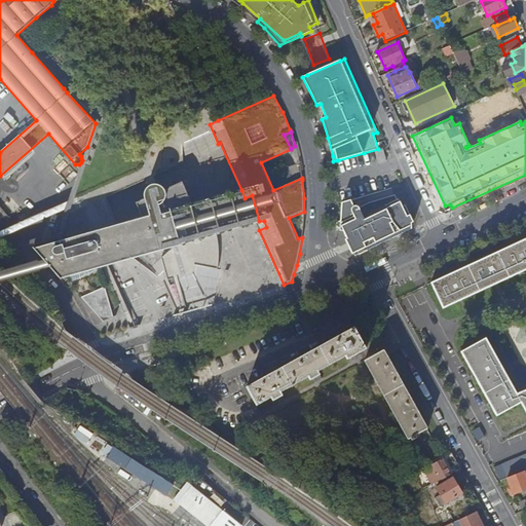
[(383,148),(376,150),(379,162),(386,160),(383,148)]
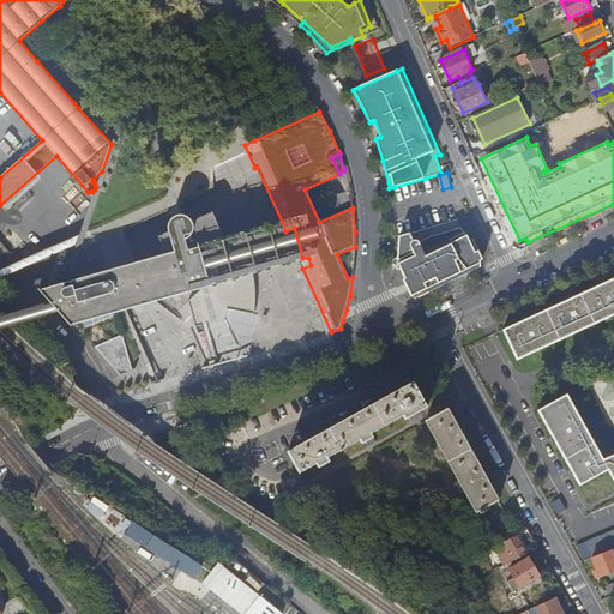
[(160,239),(167,254),(70,282),(71,287),(65,288),(65,287),(64,286),(60,284),(40,290),(52,304),(50,305),(53,313),(58,312),(71,325),(80,323),(114,313),(126,309),(203,288),(210,286),(253,274),(272,269),(299,260),(302,258),(294,228),(286,232),(282,222),(257,229),(224,239),(214,215),(193,223),(191,221),(188,218),(186,217),(185,216),(181,216),(178,217),(173,218),(170,221),(169,224),(168,228),(169,232),(169,234),(160,239)]
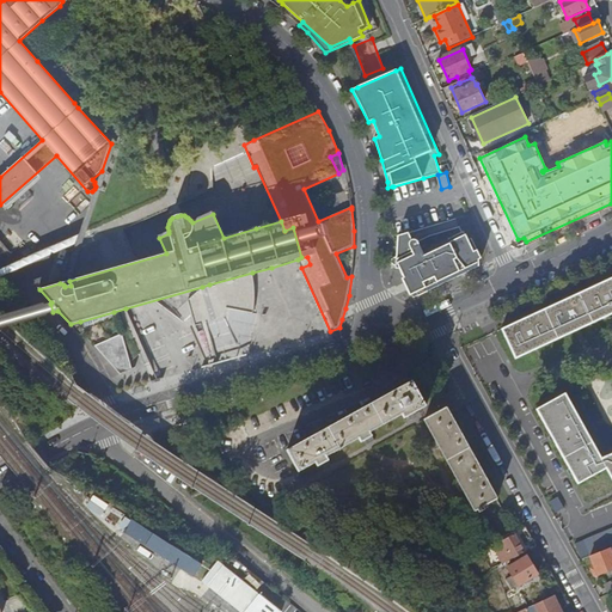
[(414,239),(412,240),(409,233),(398,236),(398,244),(398,248),(397,257),(392,258),(391,268),(398,265),(414,298),(478,267),(463,232),(422,251),(417,242),(416,240),(415,239),(414,239)]
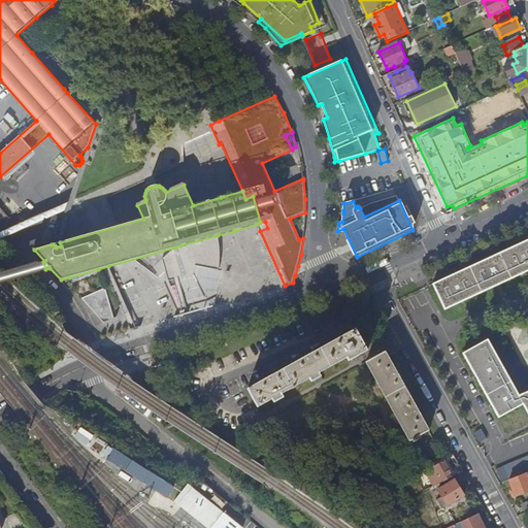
[(0,232),(0,239),(65,210),(68,202),(0,232)]
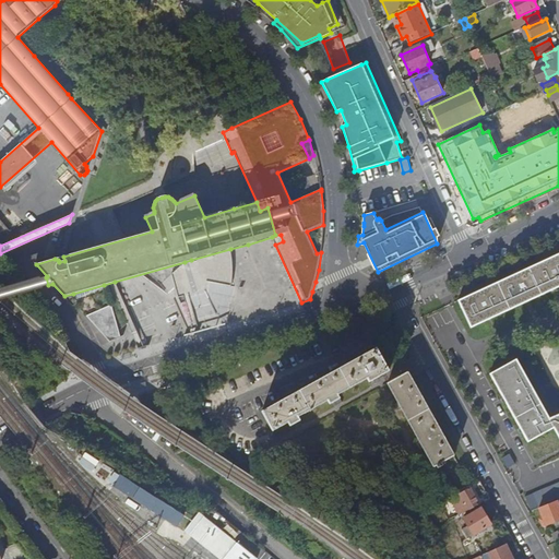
[(272,237),(275,245),(283,241),(281,235),(275,235),(272,237)]
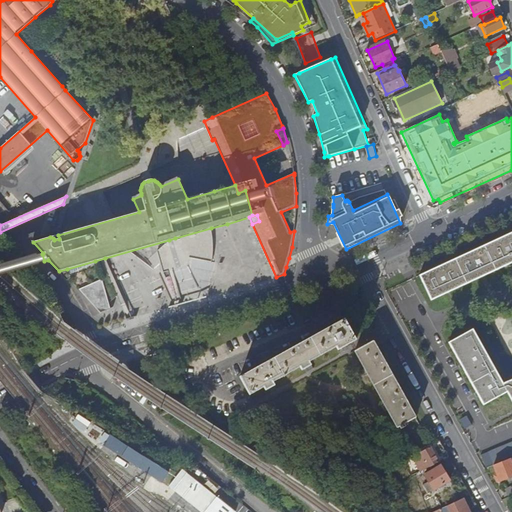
[(213,242),(211,228),(175,238),(169,240),(157,251),(163,272),(187,265),(189,257),(212,262),(212,256),(207,244),(213,242)]
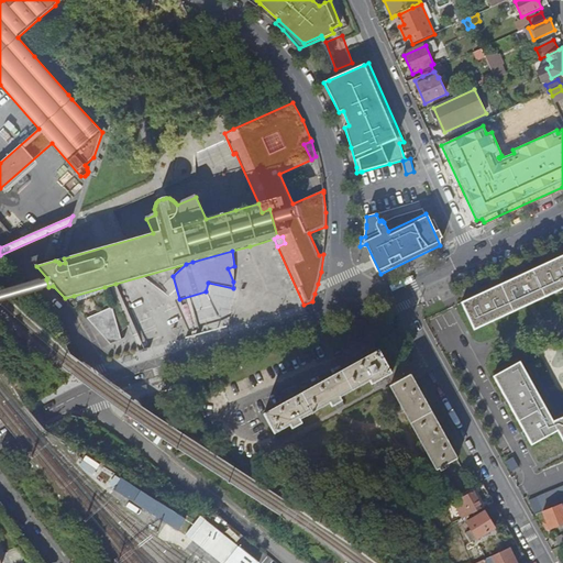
[(562,255),(556,258),(553,256),(549,258),(549,262),(525,274),(521,272),(517,274),(517,277),(486,293),(483,289),(478,291),(477,296),(462,304),(474,330),(490,322),(495,321),(530,304),(533,302),(562,288),(562,255)]
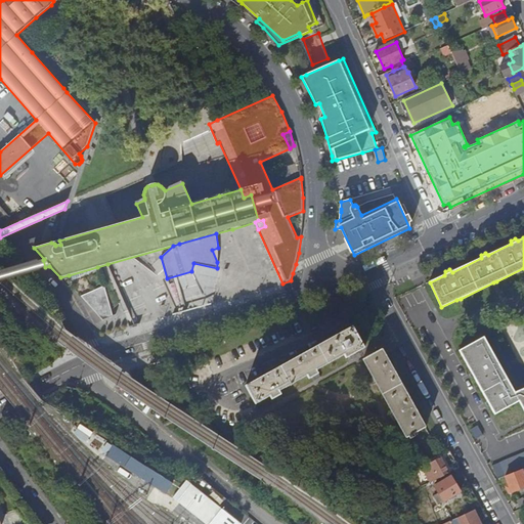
[(120,303),(123,300),(107,264),(97,267),(69,275),(72,286),(81,296),(91,307),(93,308),(94,307),(95,310),(94,311),(102,320),(113,316),(116,315),(113,309),(120,303)]
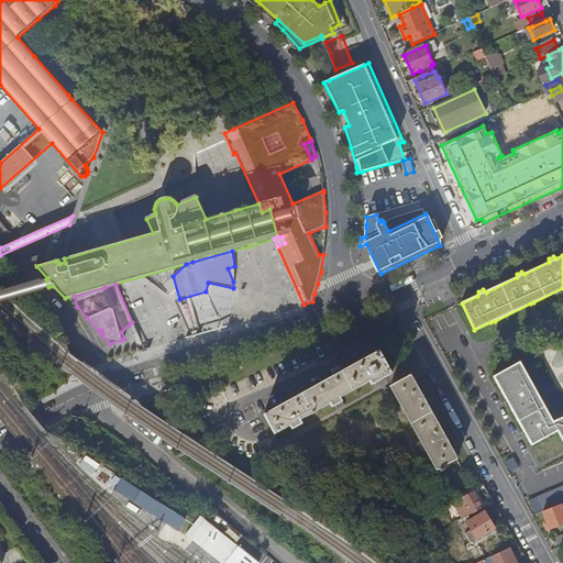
[(132,322),(129,326),(138,346),(142,343),(141,340),(132,322)]
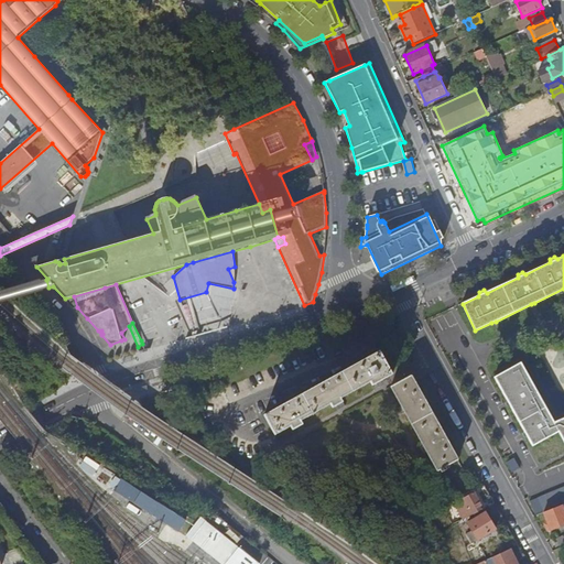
[(342,400),(371,383),(372,387),(392,376),(380,353),(264,416),(275,436),(291,427),(293,431),(303,425),(301,422),(331,405),(333,409),(344,403),(342,400)]
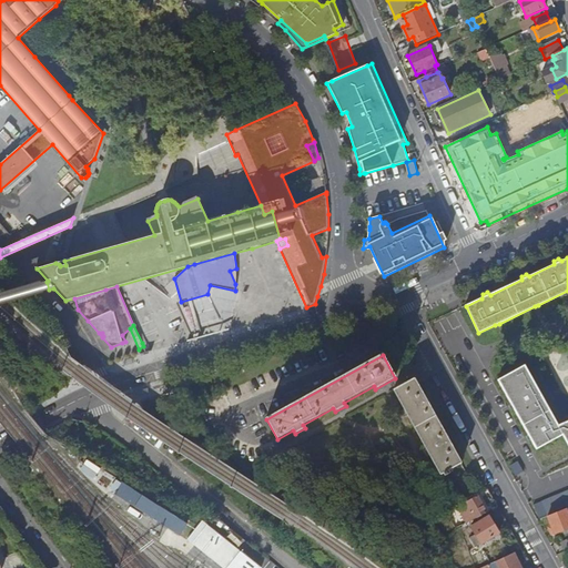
[(567,422),(559,426),(535,384),(525,366),(499,381),(511,404),(509,407),(513,411),(516,411),(528,434),(527,436),(529,440),(533,440),(537,449),(564,435),(567,443),(567,422)]
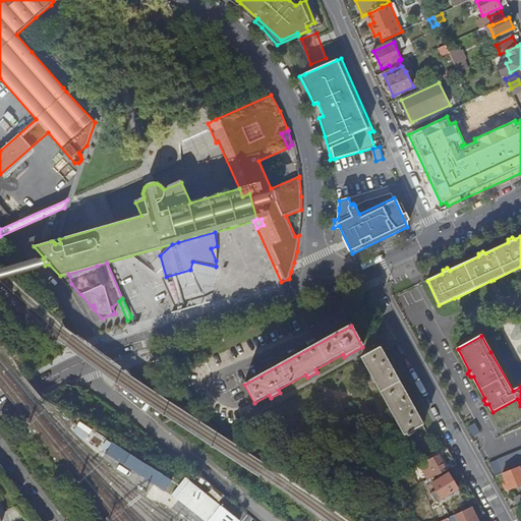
[(414,433),(413,431),(423,425),(380,347),(361,357),(406,436),(408,435),(409,437),(414,433)]
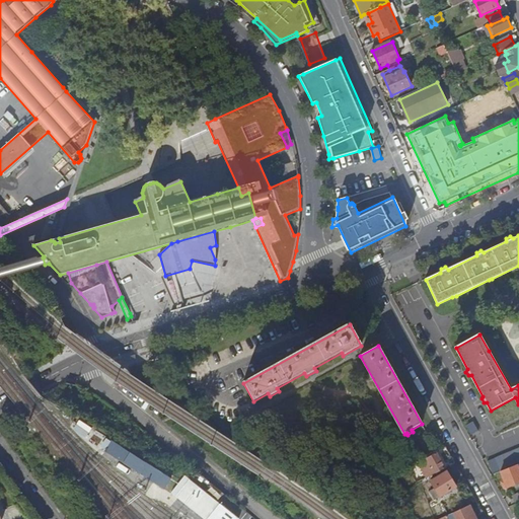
[(121,383),(124,386),(144,377),(140,362),(128,365),(128,364),(116,367),(121,383)]
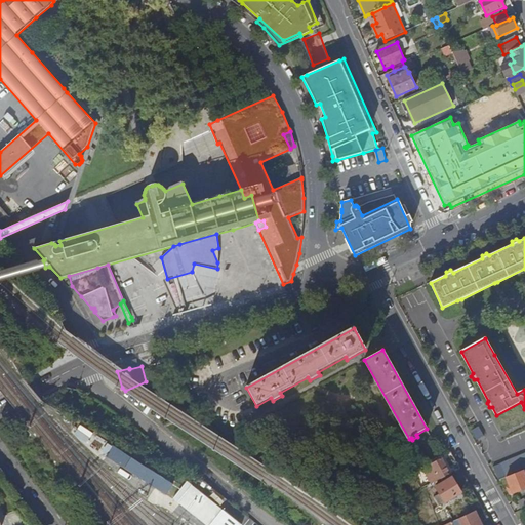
[(264,417),(242,430),(245,436),(267,423),(264,417)]
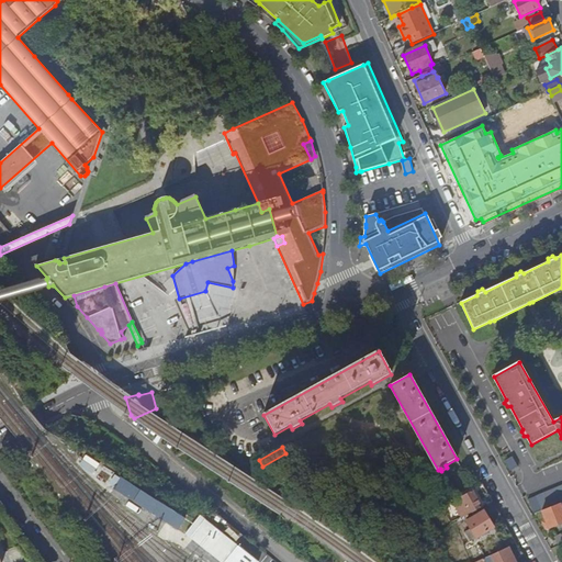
[(534,514),(542,510),(561,503),(561,502),(561,485),(528,499),(534,514)]
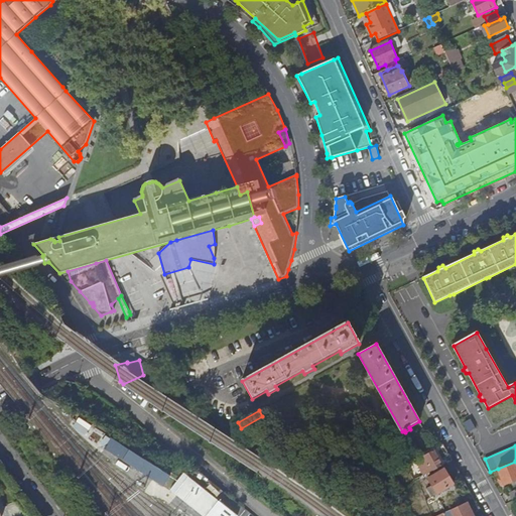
[(424,476),(431,473),(442,467),(434,452),(416,461),(424,476)]
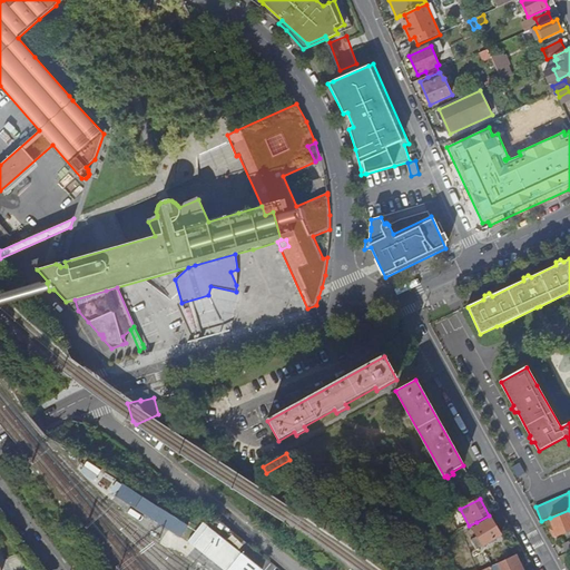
[(569,513),(569,510),(550,518),(558,536),(569,529),(569,513)]
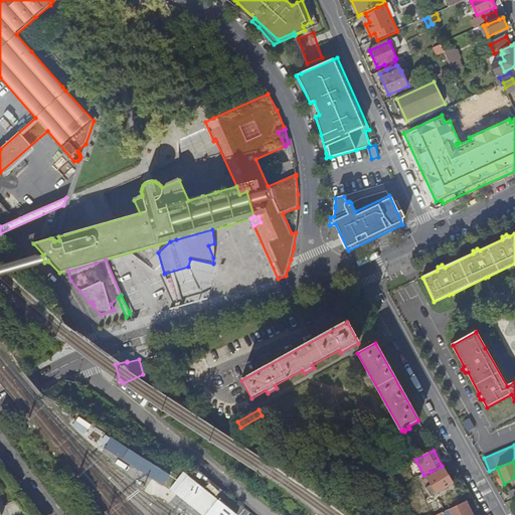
[(432,485),(438,493),(454,484),(445,469),(428,479),(432,485)]
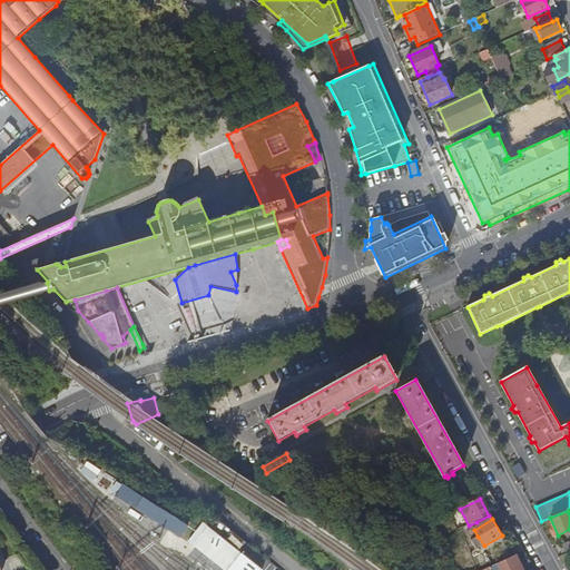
[(222,569),(255,569),(258,567),(213,532),(198,551),(222,569)]
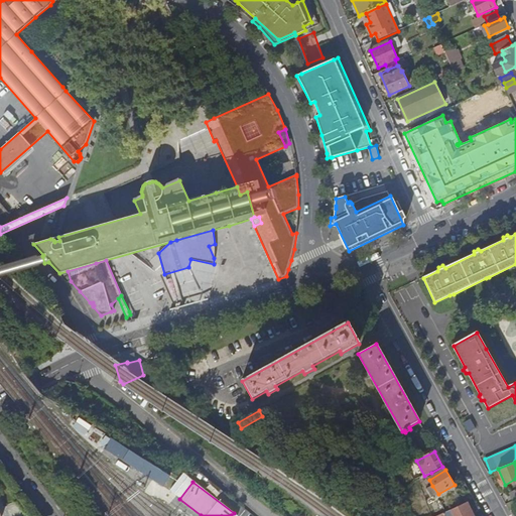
[(433,497),(438,494),(432,486),(428,488),(433,497)]
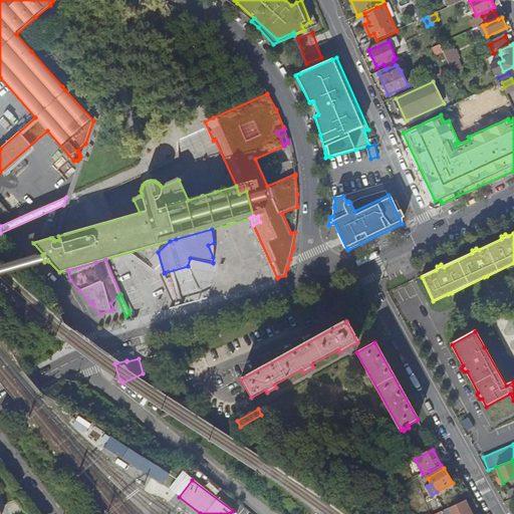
[(509,500),(513,497),(513,487),(505,492),(509,500)]
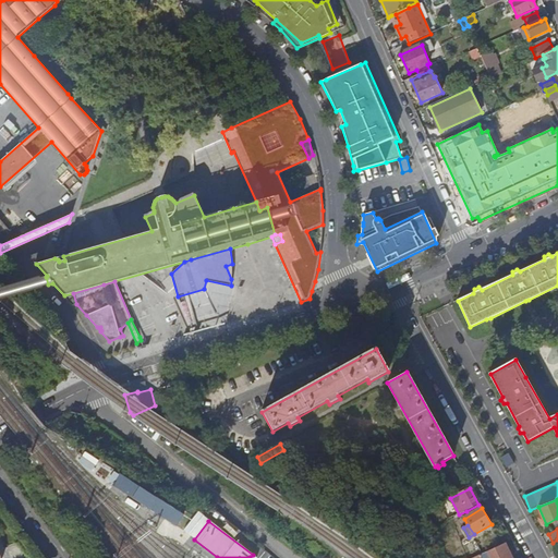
[(511,557),(506,544),(488,552),(492,557),(511,557)]
